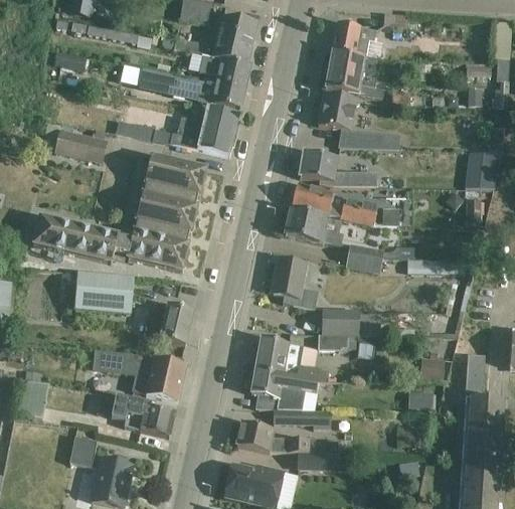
[(72,0),(71,10),(90,13),(91,0),(72,0)]
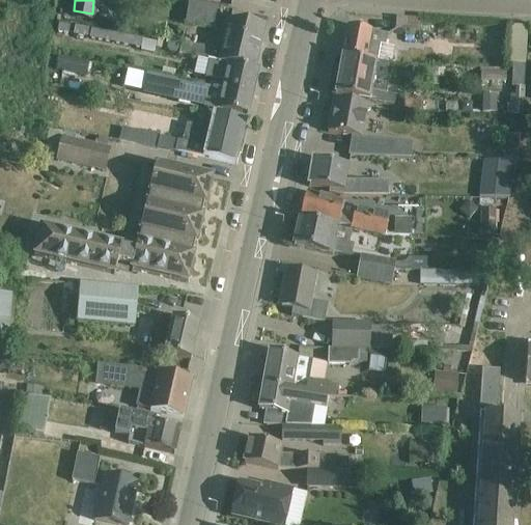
[(220,4),(195,0),(189,0),(186,20),(217,25),(220,4)]
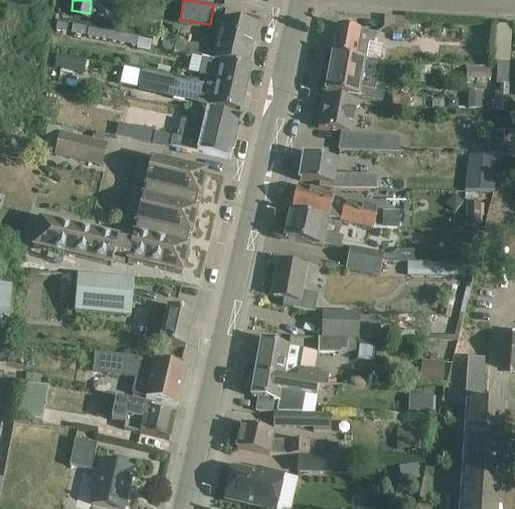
[(256,21),(237,17),(222,13),(212,55),(247,63),(256,21)]
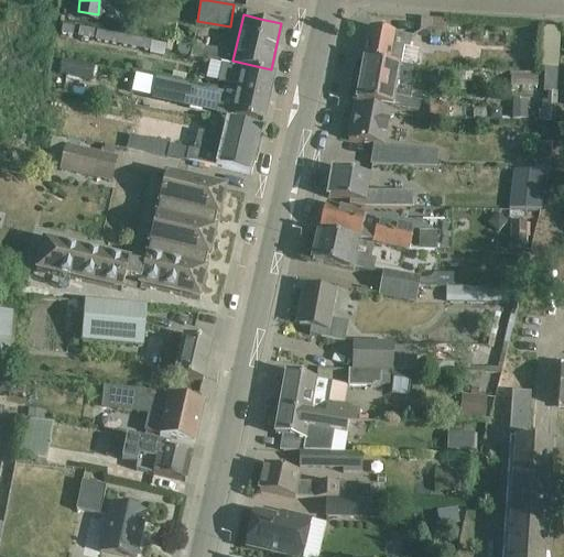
[(444,29),(445,15),(421,14),(420,28),(444,29)]
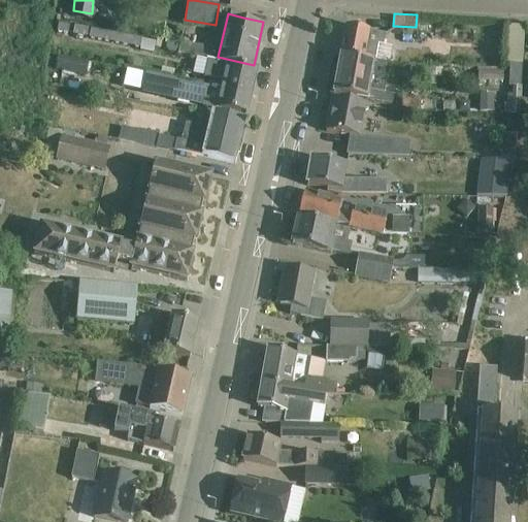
[(59,19),(58,27),(68,29),(69,21),(59,19)]
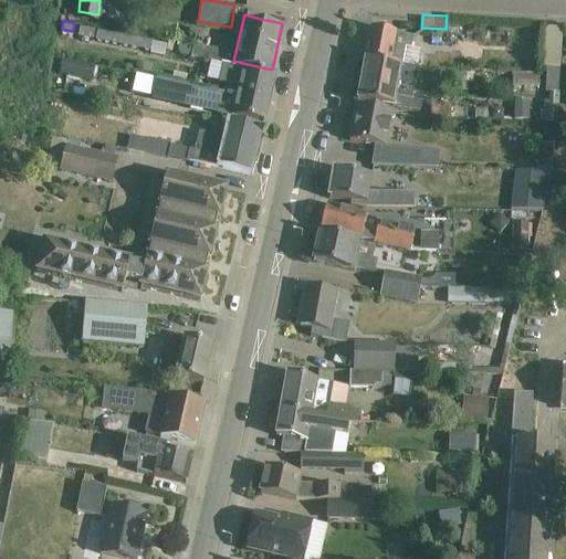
[(95,25),(80,23),(77,33),(93,37),(95,25)]
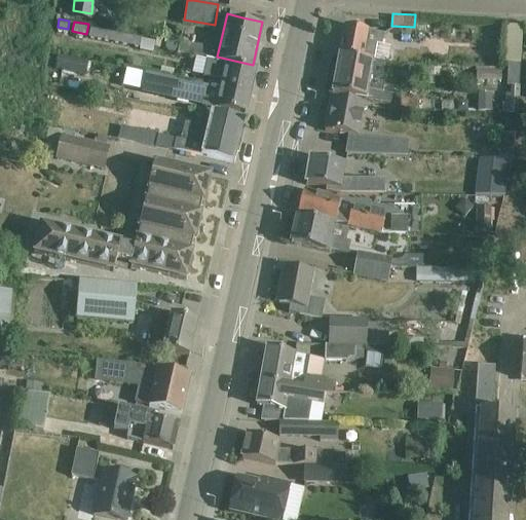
[(344,23),(339,51),(387,61),(388,59),(418,63),(420,44),(404,42),(404,44),(381,42),(383,31),(344,23)]
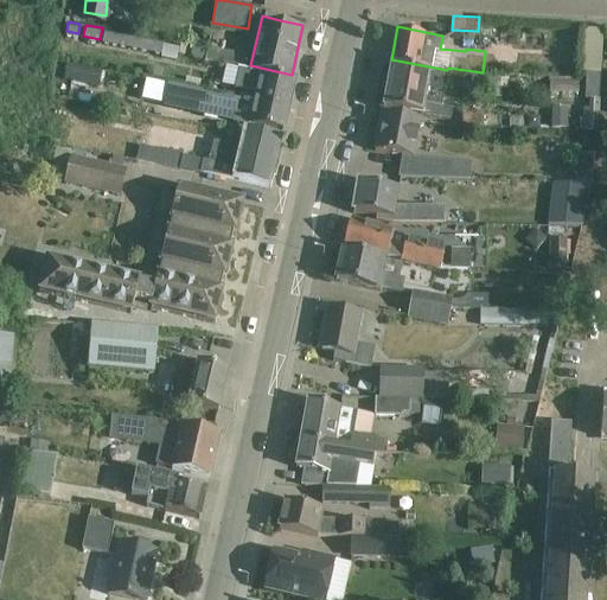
[(104,29),(103,38),(161,50),(163,39),(104,29)]
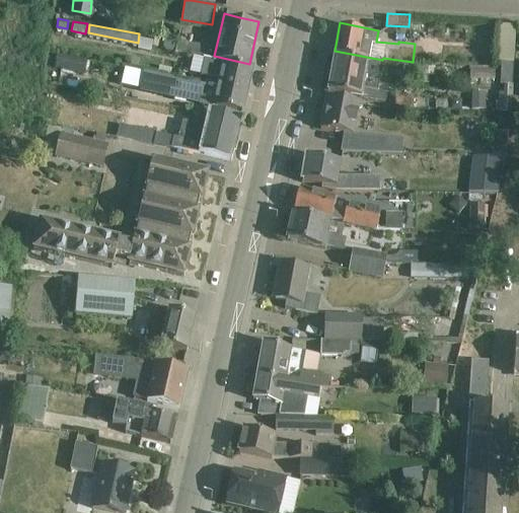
[(217,80),(247,88),(252,65),(249,64),(214,56),(205,54),(207,43),(177,37),(174,50),(203,55),(203,56),(205,56),(201,73),(218,76),(217,80)]
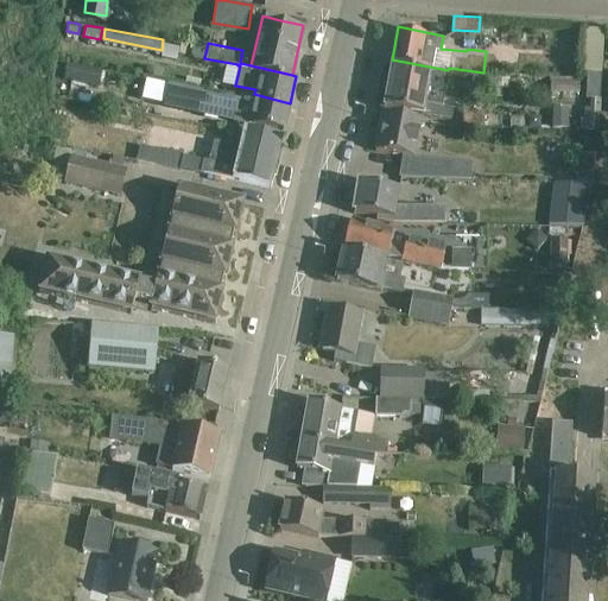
[(204,57),(206,46),(192,44),(191,51),(194,56),(204,57)]
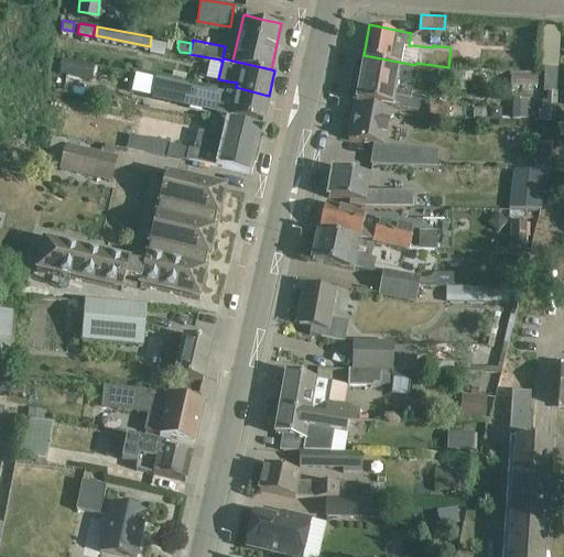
[(415,65),(364,55),(356,97),(419,109),(421,96),(410,94),(415,65)]
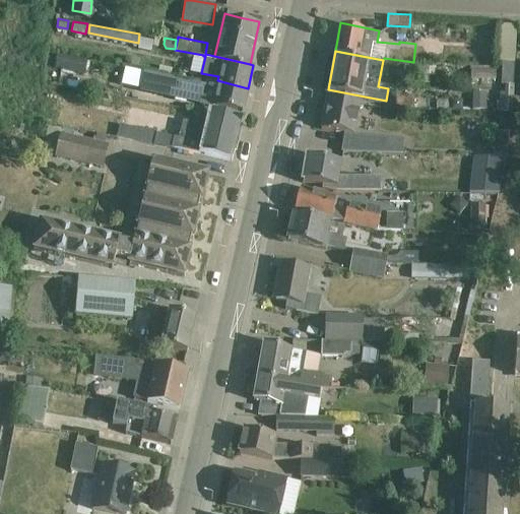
[(64,52),(62,64),(83,69),(86,57),(64,52)]
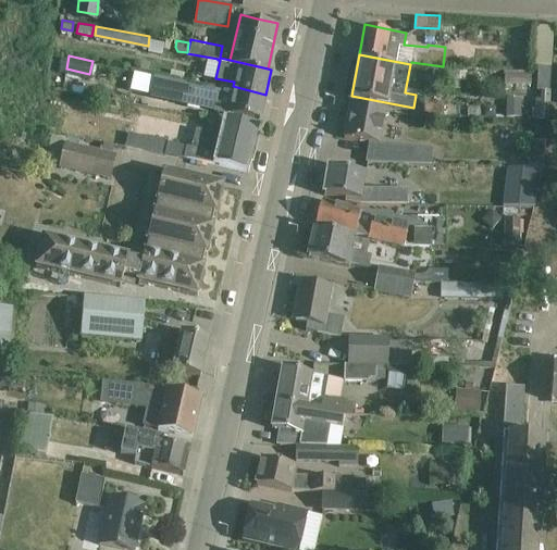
[(551,87),(549,87),(551,63),(537,63),(536,86),(541,87),(540,107),(531,105),(530,116),(548,117),(551,87)]
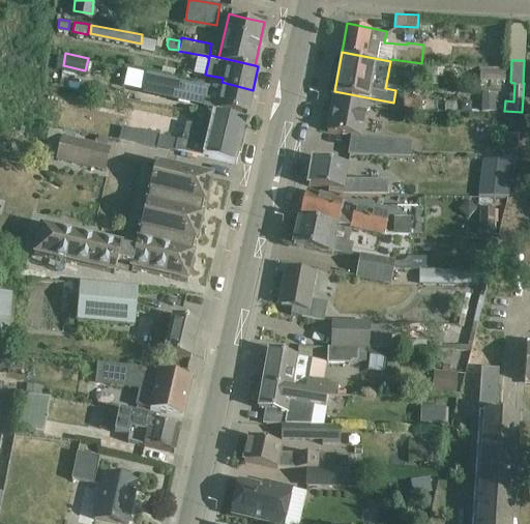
[(438,64),(428,63),(428,82),(437,82),(438,64)]
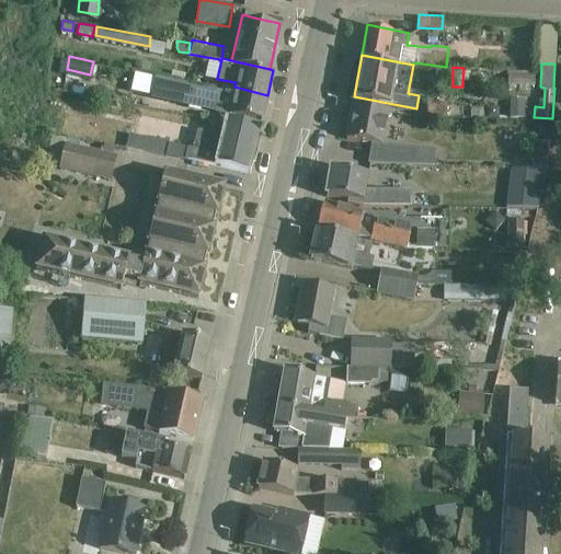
[(535,69),(501,67),(501,73),(507,73),(507,82),(534,82),(535,69)]
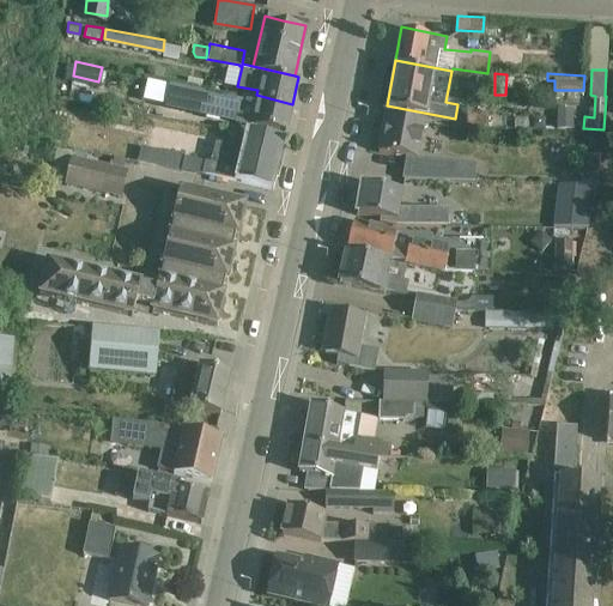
[(170,82),(165,101),(235,116),(240,98),(241,96),(200,88),(186,84),(170,82)]
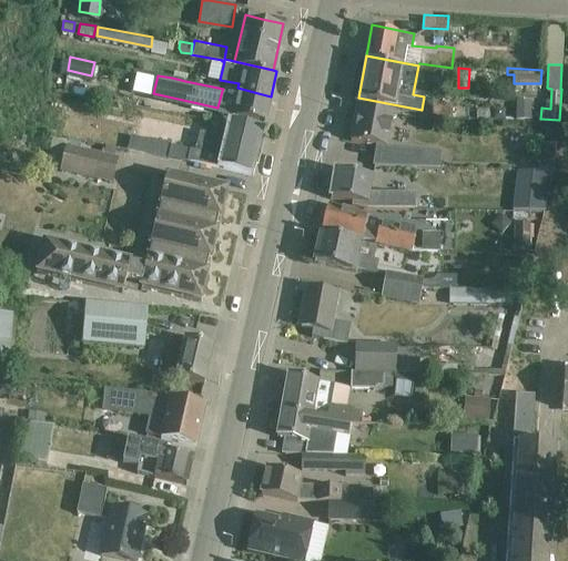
[(271,97),(237,88),(225,85),(224,92),(222,91),(217,108),(217,110),(243,116),(264,121),(271,97)]
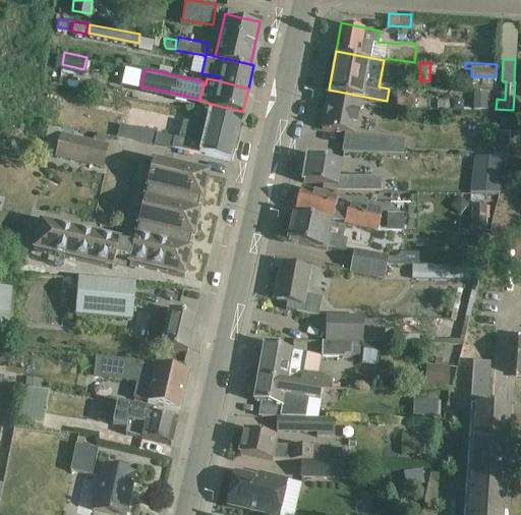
[(414,90),(397,90),(397,107),(414,106),(414,90)]
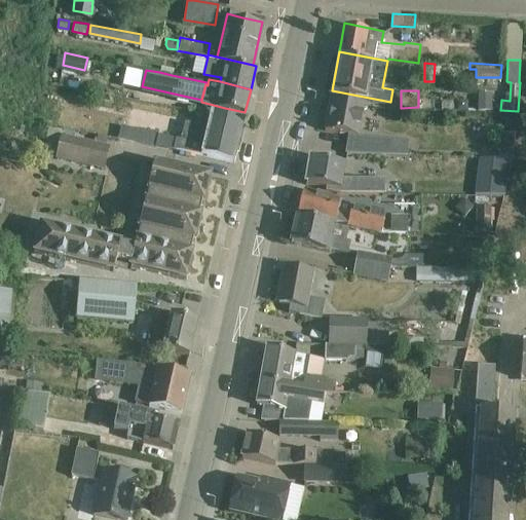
[(490,107),(490,91),(479,90),(478,107),(490,107)]
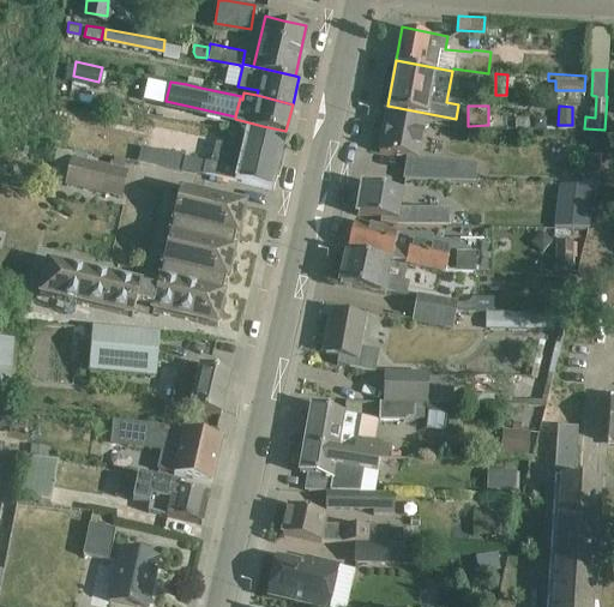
[(415,115),(386,110),(379,149),(408,155),(419,156),(420,154),(426,118),(415,115)]
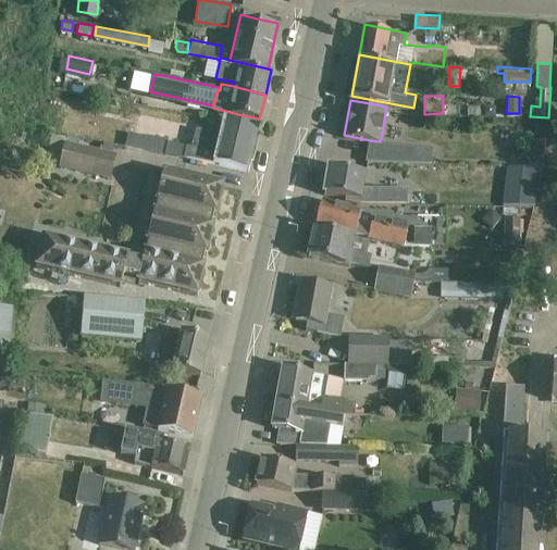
[(258,124),(237,119),(224,115),(220,130),(195,126),(192,145),(186,144),(184,153),(248,169),(258,124)]
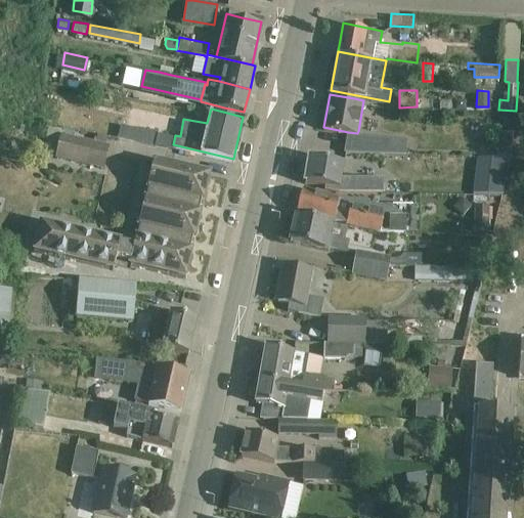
[(158,130),(120,122),(118,135),(155,143),(158,130)]
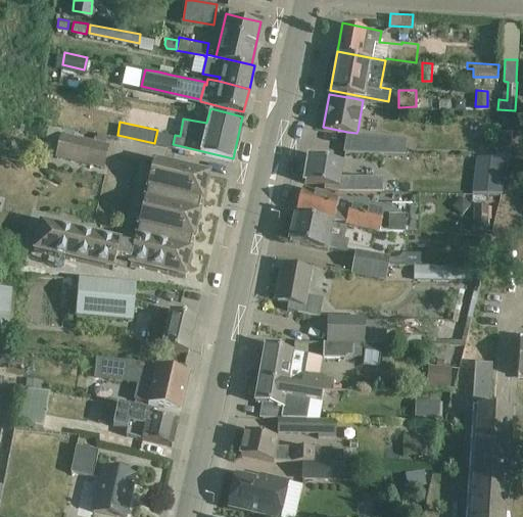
[(347,132),(344,149),(345,149),(382,150),(383,133),(358,131),(357,133),(347,132)]
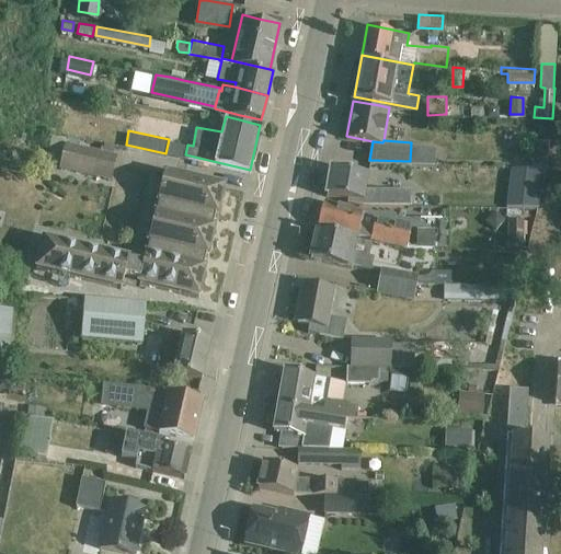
[(548,140),(535,140),(535,165),(548,165),(548,140)]
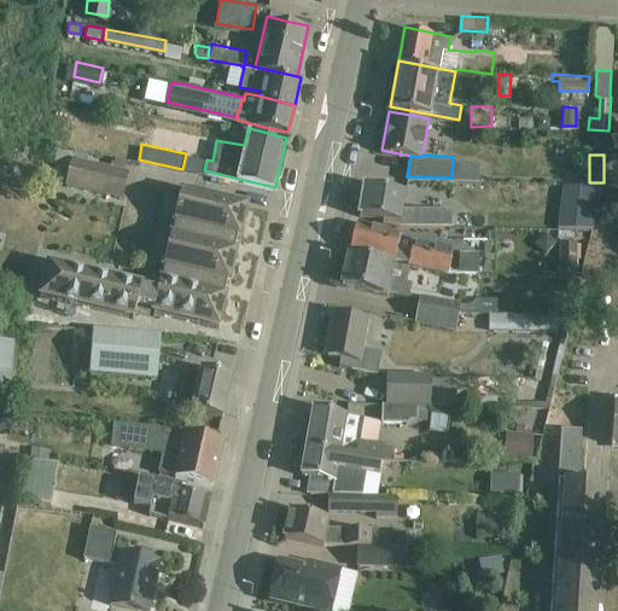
[(128,169),(71,156),(65,181),(122,195),(128,169)]
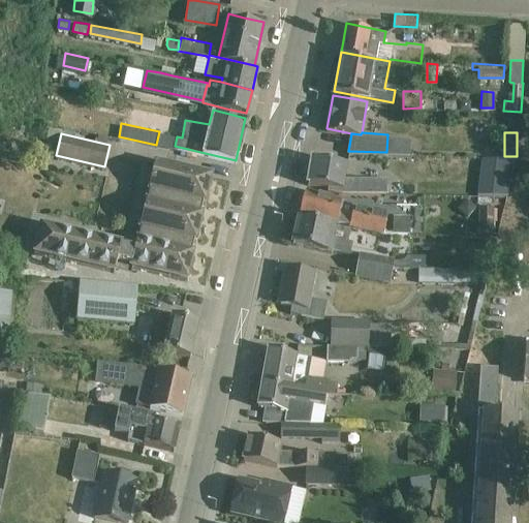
[(346,162),(332,159),(311,156),(307,182),(328,185),(328,189),(342,191),(384,191),(384,179),(344,178),(346,162)]
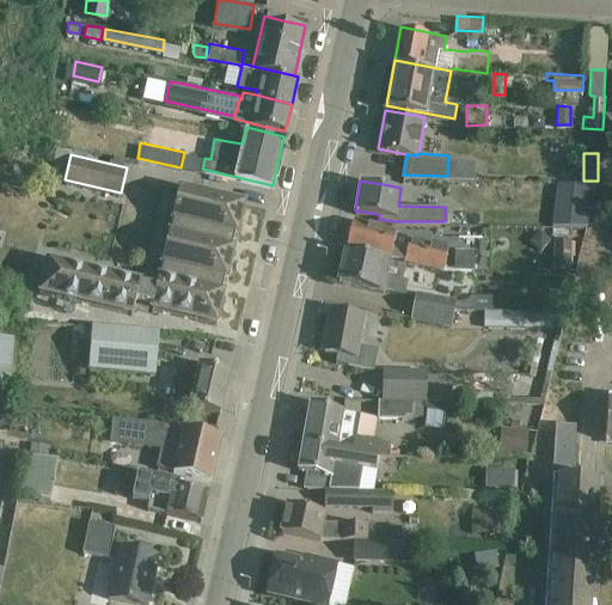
[(586,222),(594,184),(580,181),(571,219),(586,222)]
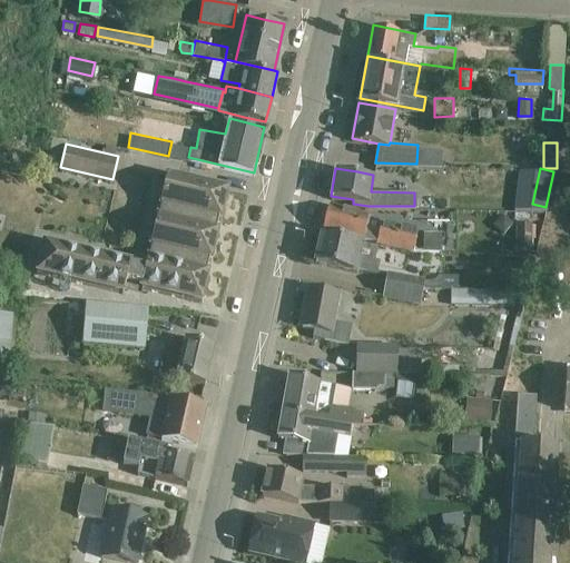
[(164,204),(163,209),(214,220),(215,216),(220,217),(227,186),(167,173),(159,203),(164,204)]
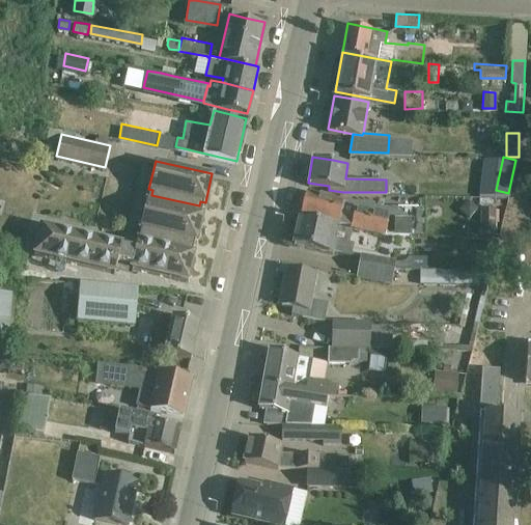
[(343,199),(326,195),(305,190),(301,212),(384,230),(388,213),(355,205),(343,199)]
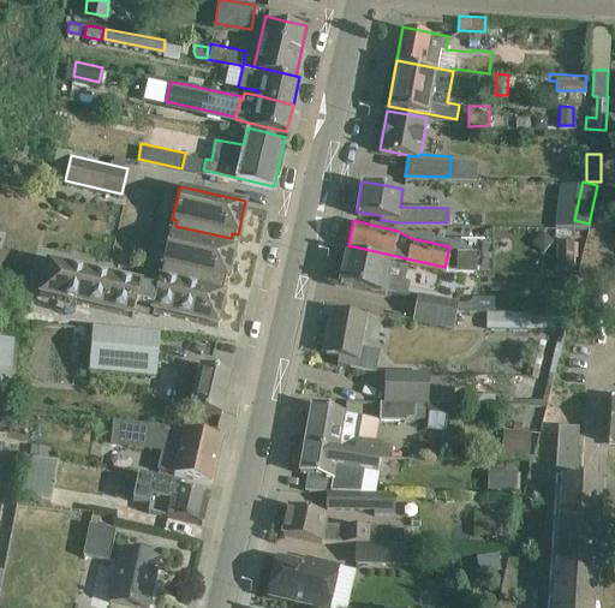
[(230,244),(231,238),(175,226),(174,231),(169,230),(162,263),(166,264),(165,270),(221,282),(222,278),(227,279),(236,245),(230,244)]
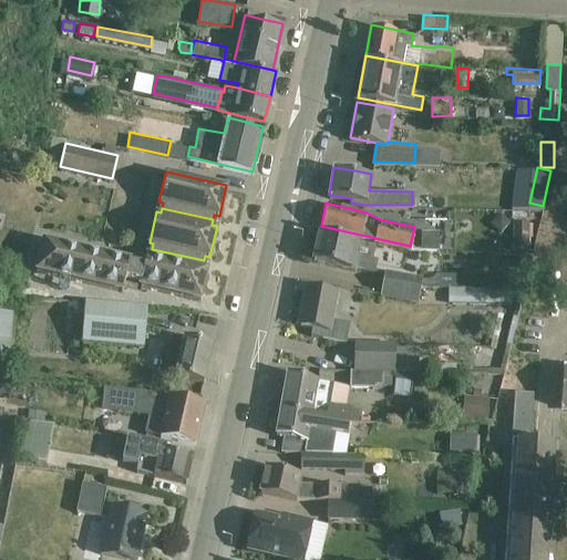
[(513,219),(512,249),(528,249),(528,234),(532,234),(532,220),(529,220),(529,219),(513,219)]
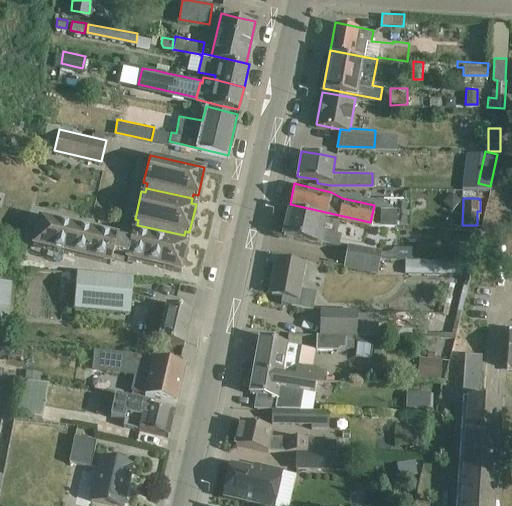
[(397,224),(397,207),(380,207),(380,224),(397,224)]
